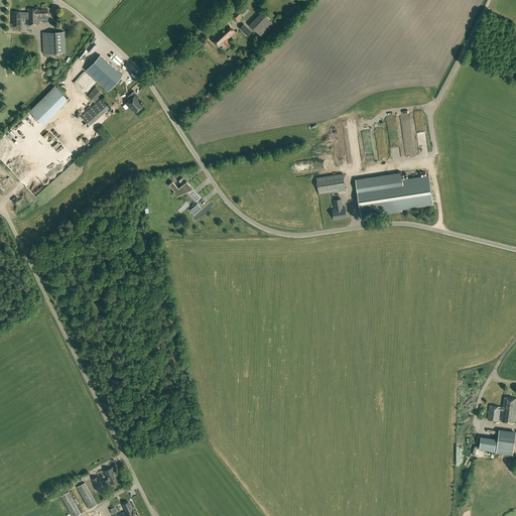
[(231,16),(237,21),(245,12),(240,7),(231,16)]
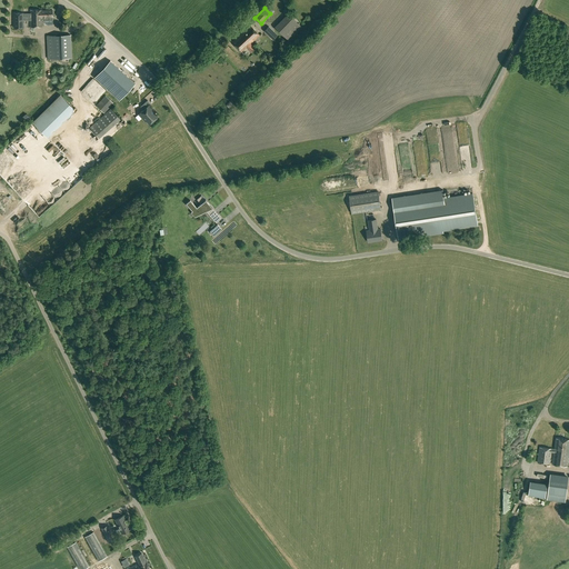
[(30,10),(30,27),(43,27),(43,21),(53,20),(52,10),(42,10),(30,10)]
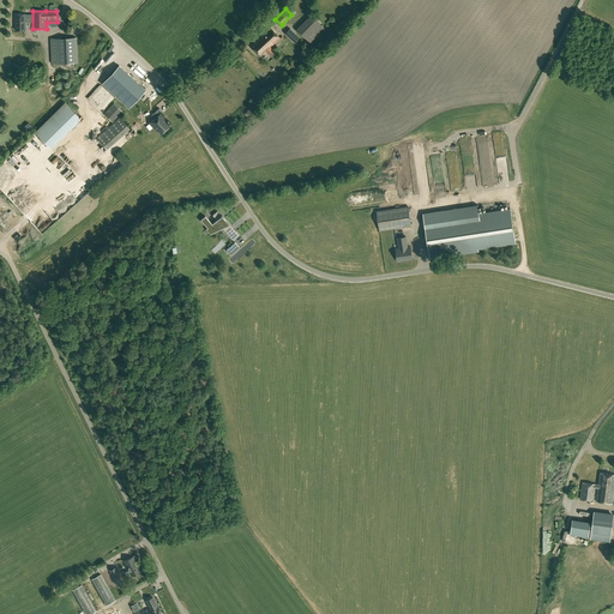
[(25,22),(32,22),(32,14),(25,14),(14,14),(14,30),(25,30),(25,22)]
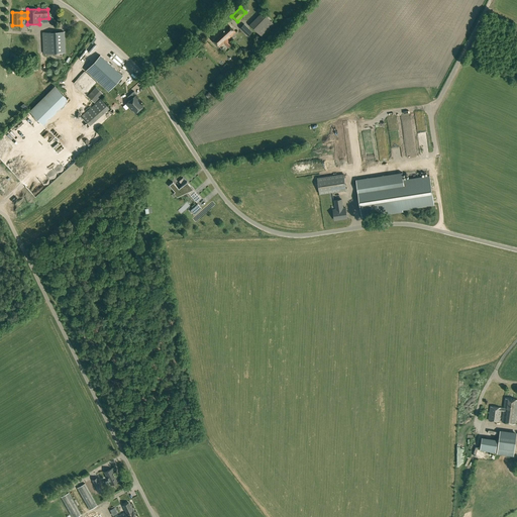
[(249,24),(262,36),(274,24),(262,12),(249,24)]
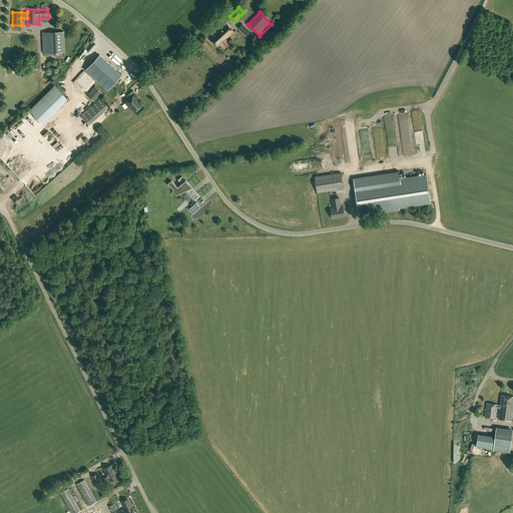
[(222,42),(226,47),(229,44),(225,39),(233,32),(225,23),(209,37),(217,46),(222,42)]
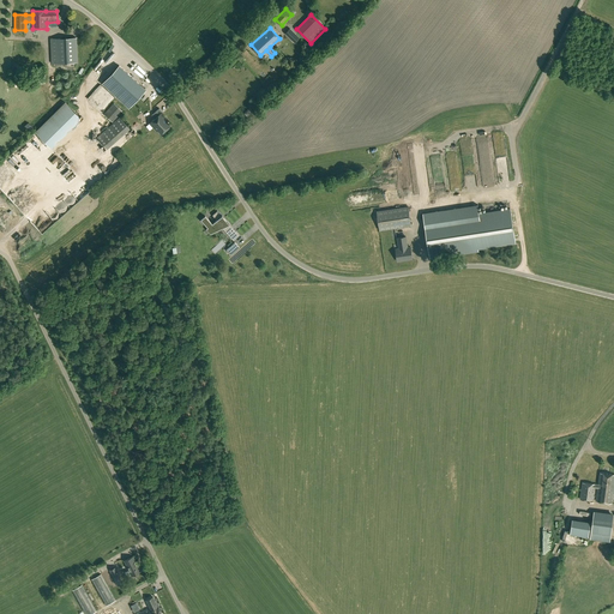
[(300,37),(290,29),(286,34),(295,42),(300,37)]
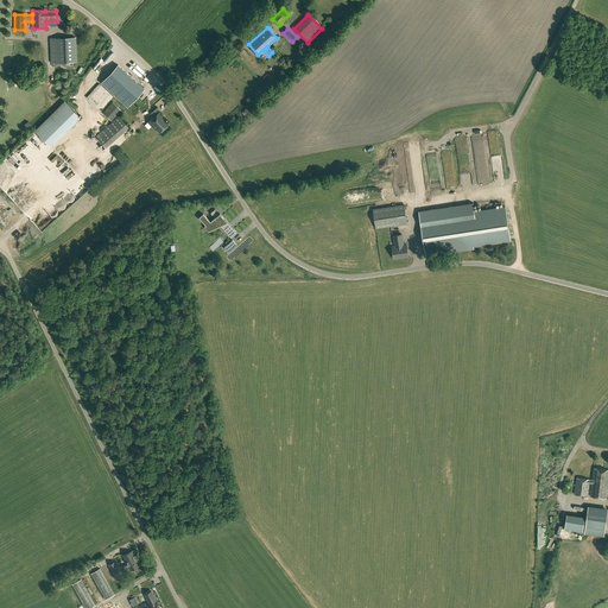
[(50,38),(51,63),(57,62),(76,62),(76,37),(56,38),(50,38)]
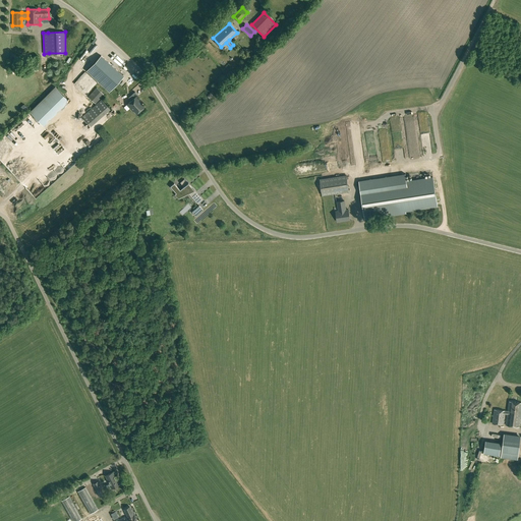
[(101,55),(87,71),(109,92),(123,76),(101,55)]
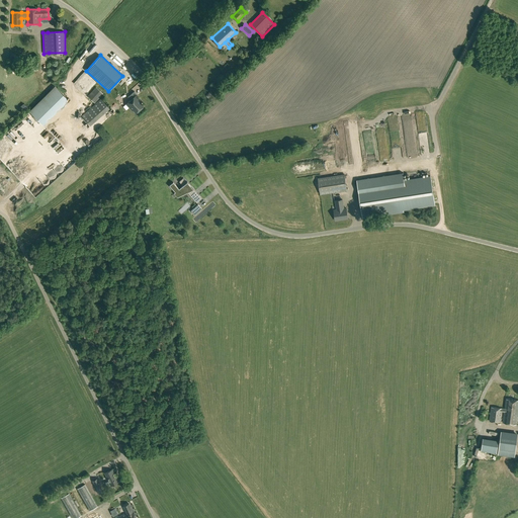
[(85,71),(74,82),(77,85),(87,73),(85,71)]
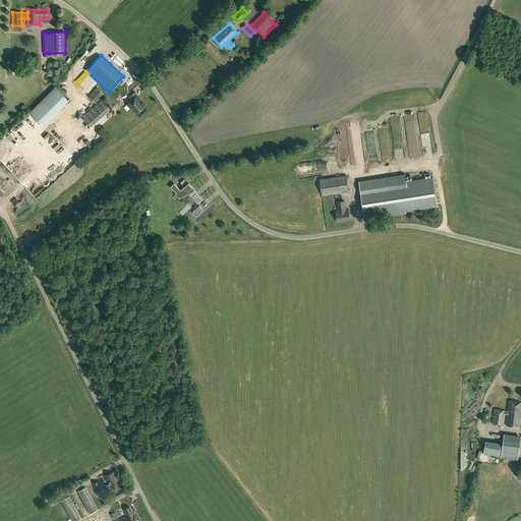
[(30,112),(44,126),(69,101),(55,87),(30,112)]
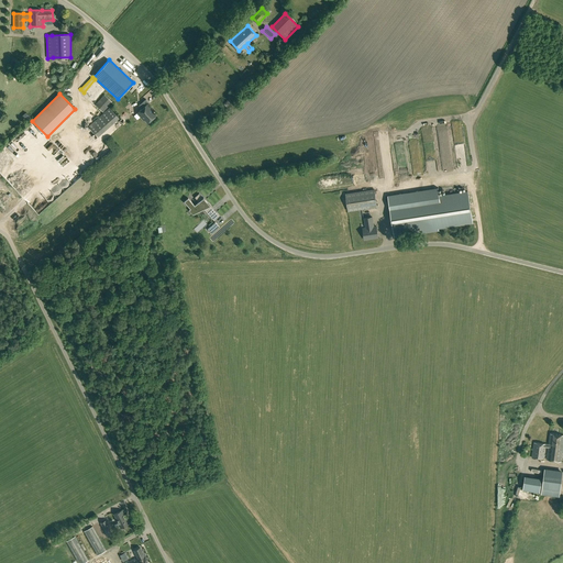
[(96,105),(103,112),(112,101),(105,95),(96,105)]
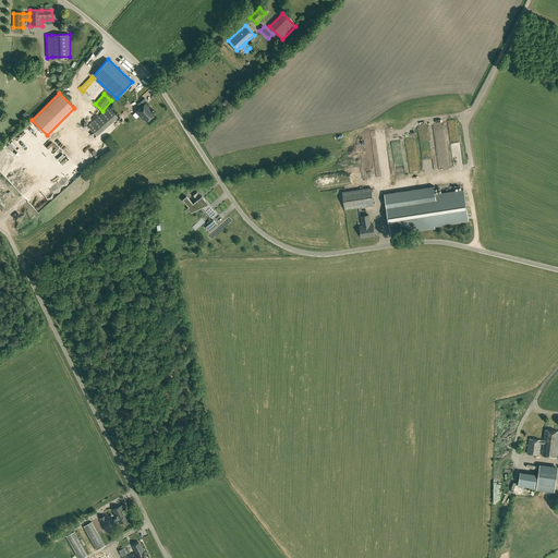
[(145,104),(147,101),(145,98),(140,102),(142,106),(137,111),(140,114),(138,116),(142,119),(143,118),(146,121),(155,114),(145,104)]
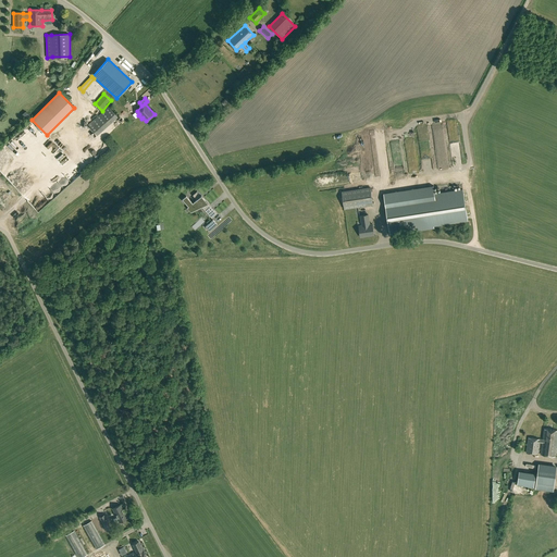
[(97,116),(87,106),(79,112),(90,123),(97,116)]
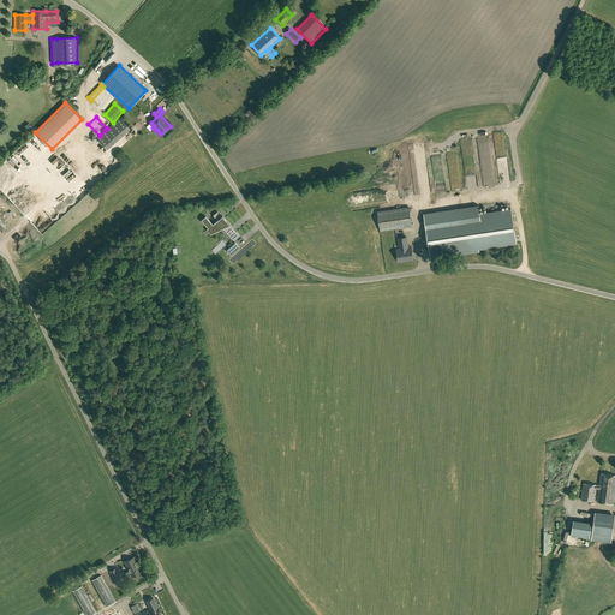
[(97,138),(107,149),(130,129),(120,118),(97,138)]
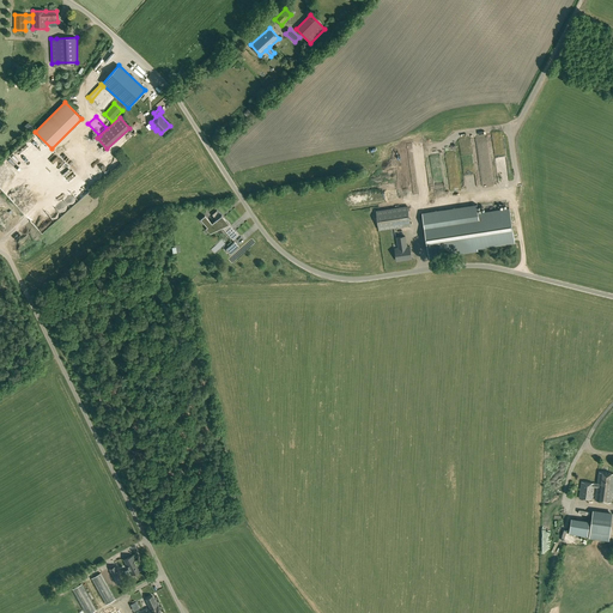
[(91,187),(99,181),(96,176),(87,181),(91,187)]
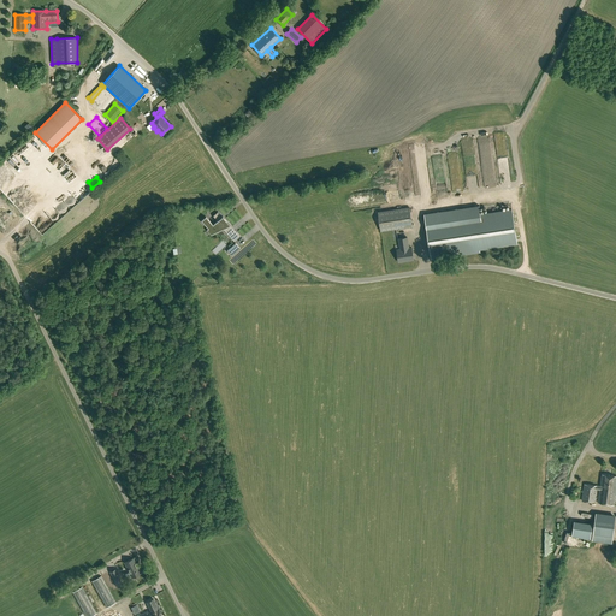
[(425,217),(430,244),(432,260),(463,255),(480,253),(480,248),(517,243),(513,209),(481,213),(480,206),(425,213),(425,217)]
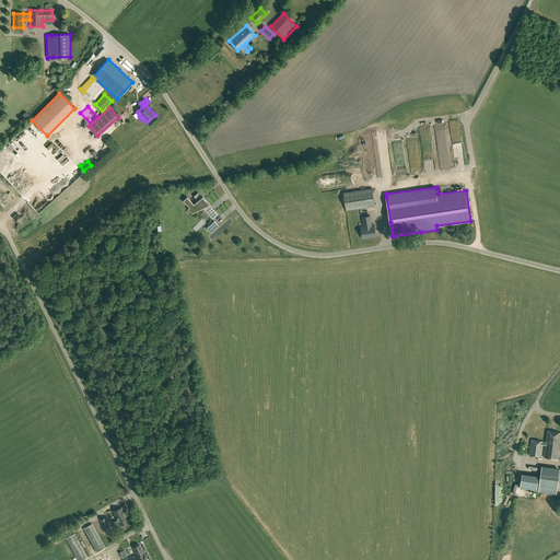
[(343,193),(346,210),(375,206),(372,188),(343,193)]
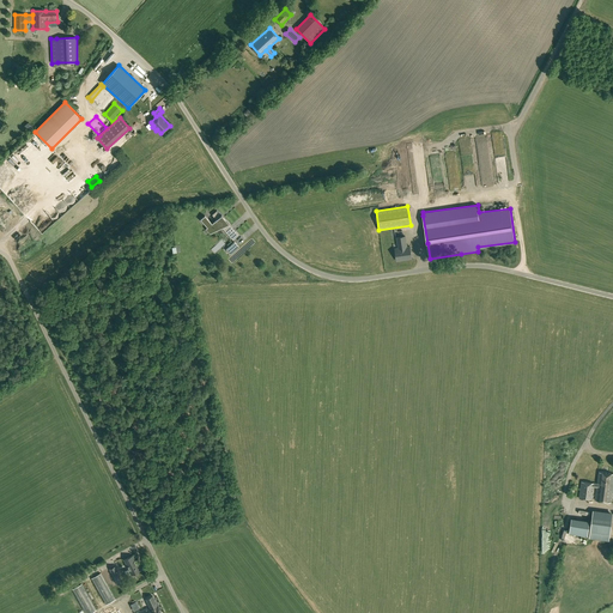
[(228,230),(225,229),(228,228),(230,225),(222,216),(217,211),(212,214),(216,219),(212,223),(205,216),(200,219),(207,228),(206,229),(210,234),(222,228),(232,240),(240,235),(236,231),(231,235),(228,230)]
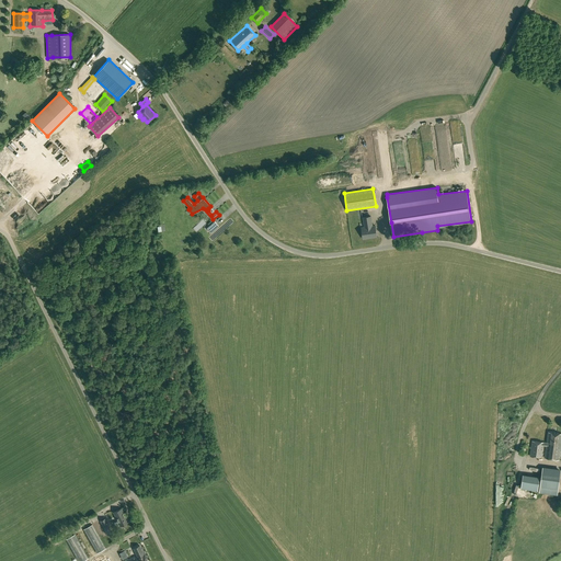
[(374,237),(373,235),(376,235),(375,226),(370,226),(369,222),(371,222),(370,216),(363,217),(364,224),(366,222),(367,227),(362,228),(363,238),(374,237)]
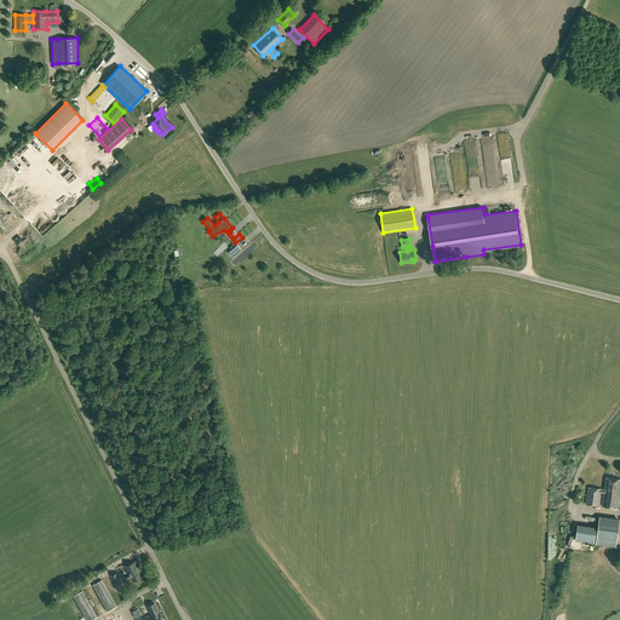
[(228,252),(233,257),(241,250),(237,245),(228,252)]
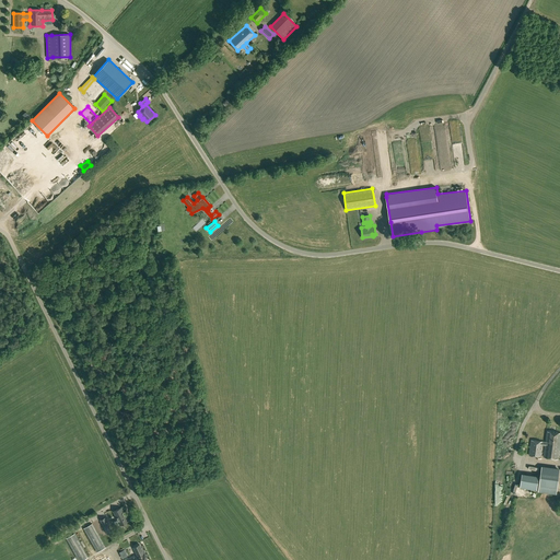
[(233,246),(225,236),(218,243),(223,249),(226,246),(230,249),(233,246)]
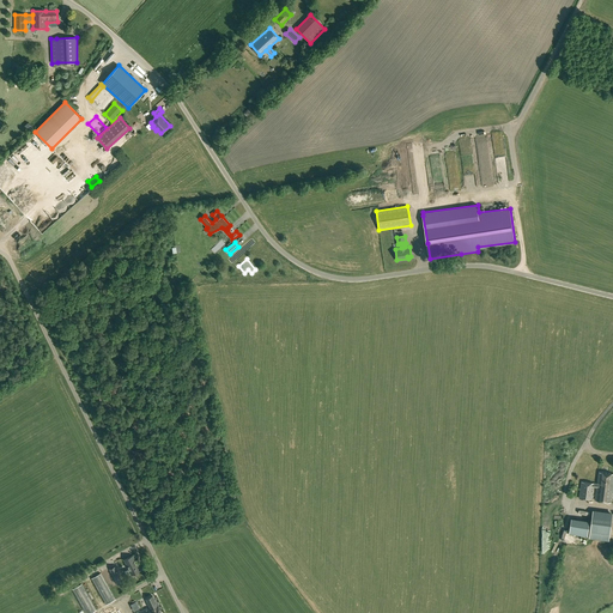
[(595,501),(611,503),(612,486),(612,473),(600,472),(598,484),(582,481),(580,498),(592,499),(594,487),(598,487),(595,501)]
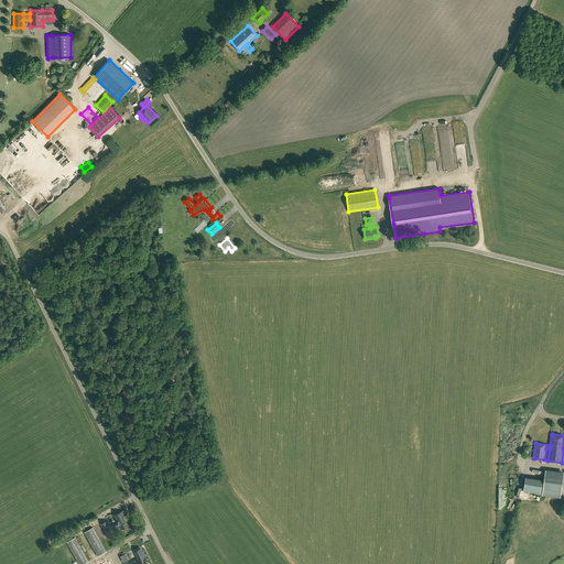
[(545,470),(542,495),(560,497),(563,473),(545,470)]
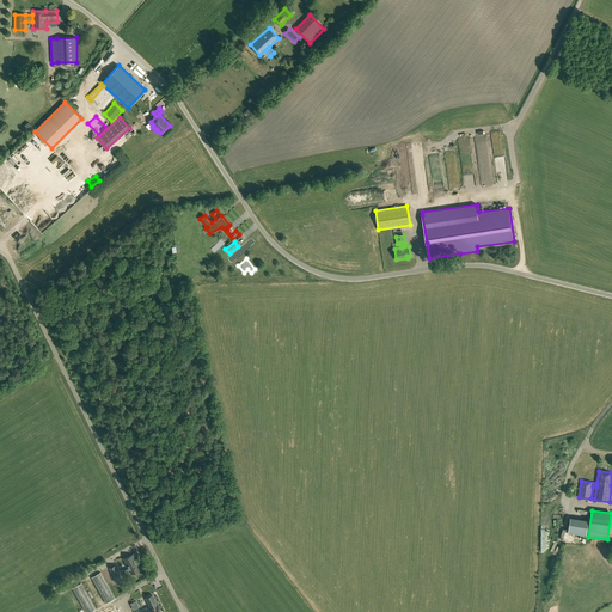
[(570,518),(569,530),(568,532),(587,534),(589,521),(570,518)]
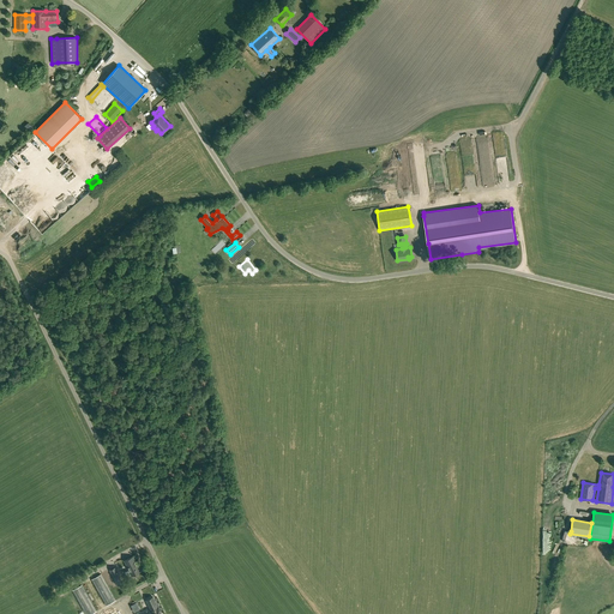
[(124,560),(131,576),(140,572),(133,557),(124,560)]
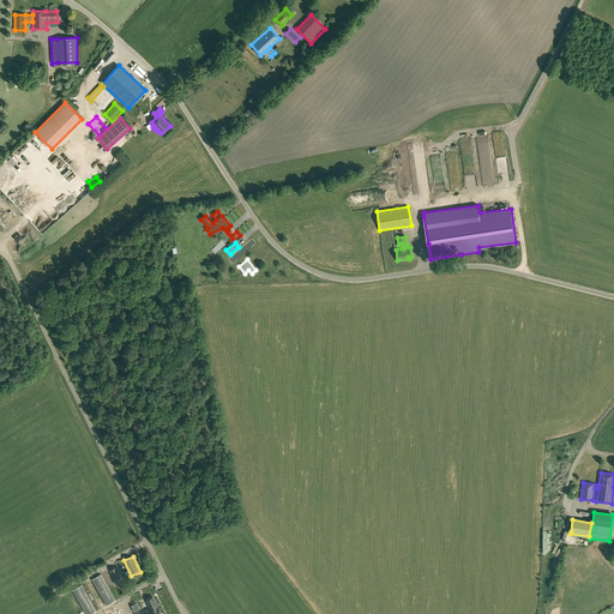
[(115,567),(109,570),(116,585),(122,582),(115,567)]
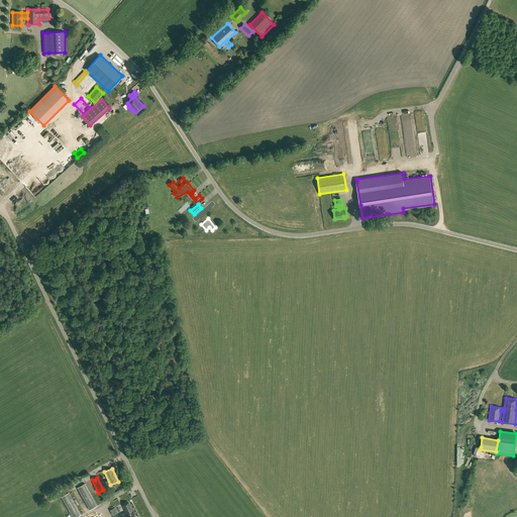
[(77,488),(90,510),(97,505),(85,484),(77,488)]
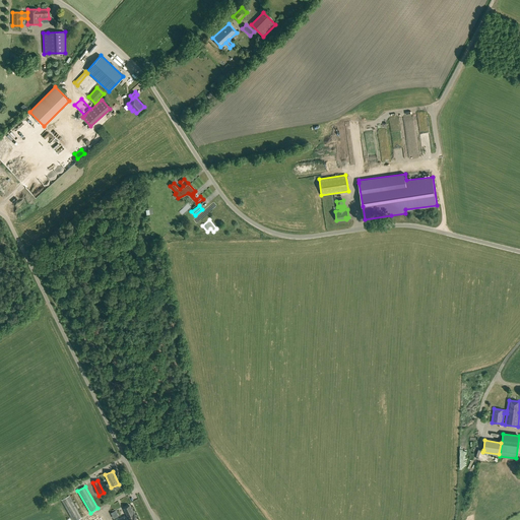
[(62,500),(73,519),(77,519),(81,518),(69,496),(62,500)]
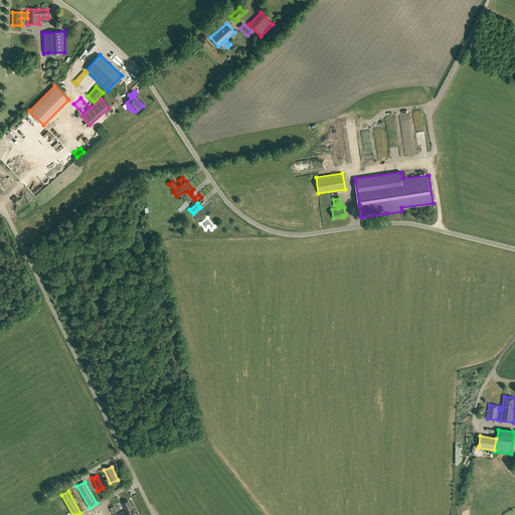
[(115,514),(135,514),(132,507),(131,507),(128,501),(123,503),(126,510),(115,514)]
